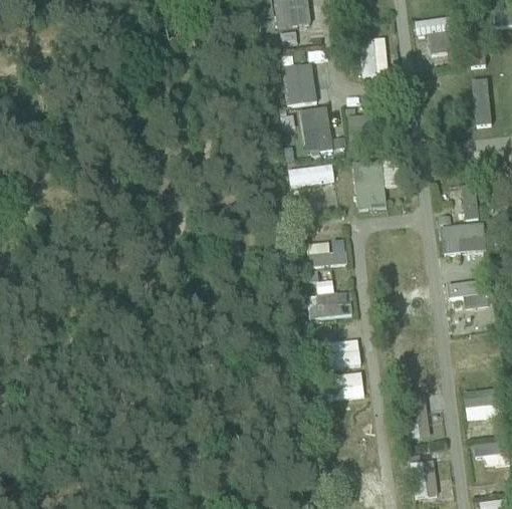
[(260,0),(261,18),(275,17),(276,25),(308,24),(306,0),(260,0)]
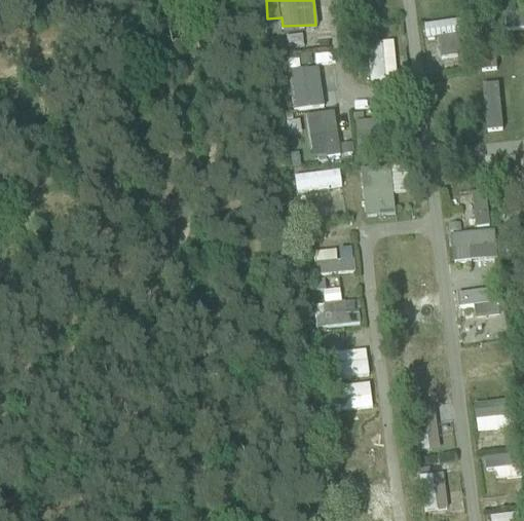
[(523,11),(506,12),(507,26),(523,25),(523,11)]
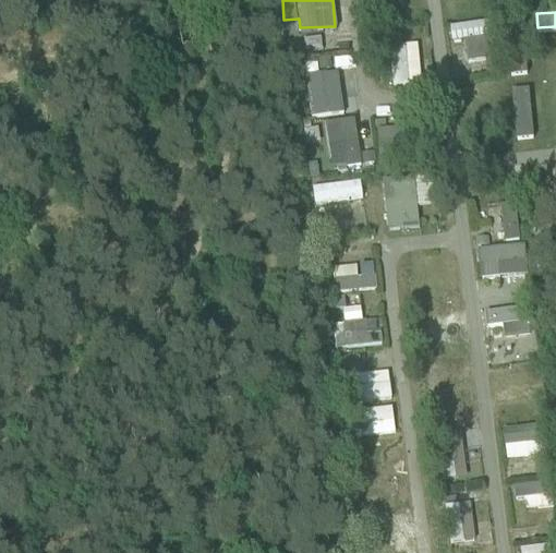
[(486,59),(485,20),(450,21),(452,61),(486,59)]
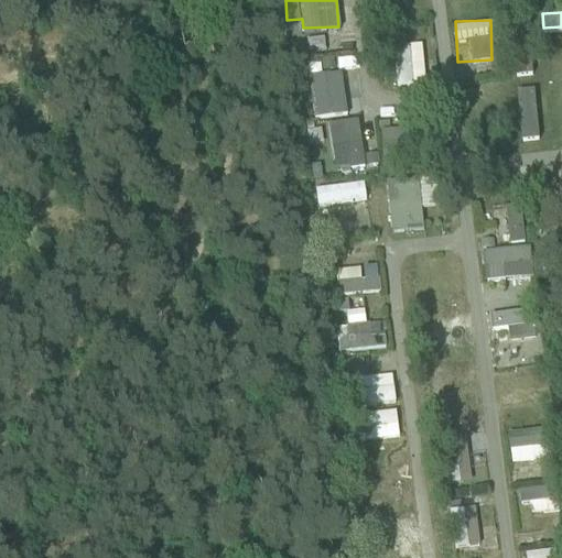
[(397,81),(425,79),(423,41),(395,43),(397,81)]
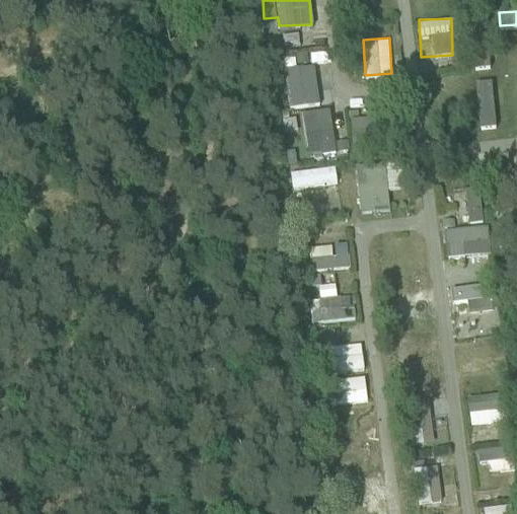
[(316,52),(287,53),(288,105),(317,104),(316,52)]
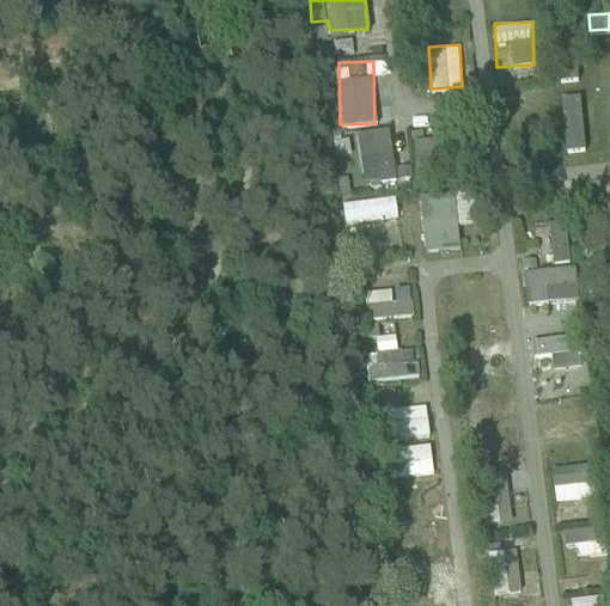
[(560,95),(562,151),(584,150),(581,95),(560,95)]
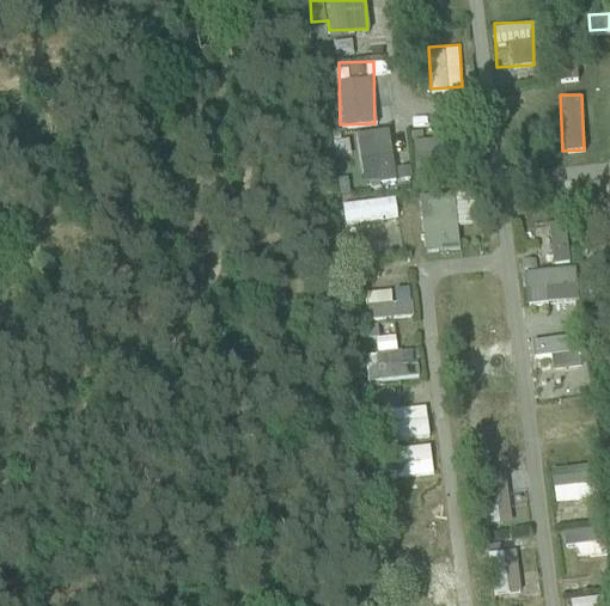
[(360,128),(361,178),(394,177),(391,127),(360,128)]
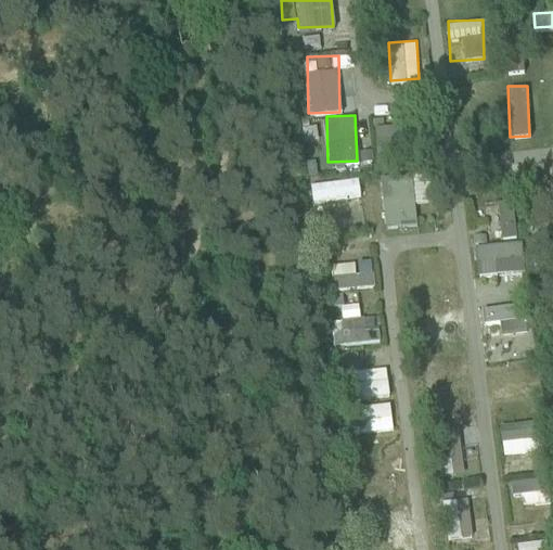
[(309,180),(310,200),(361,196),(360,177),(309,180)]
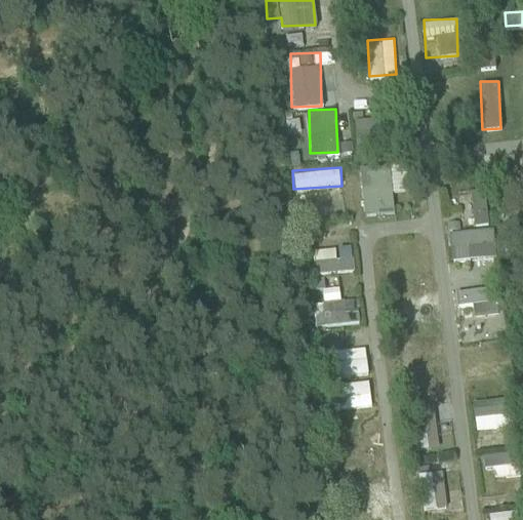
[(360,169),(362,212),(394,211),(392,167),(360,169)]
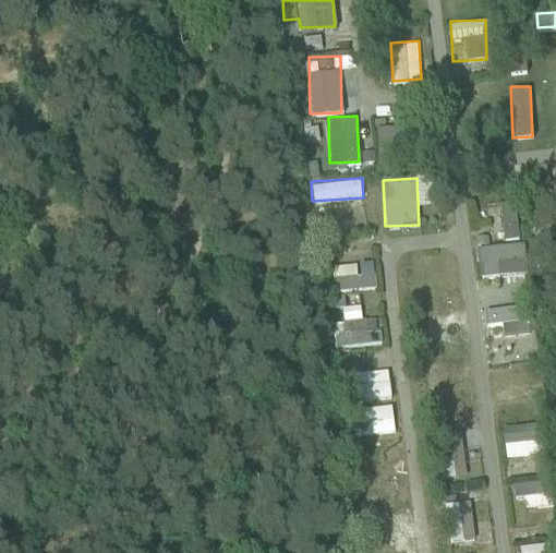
[(503,236),(518,237),(519,214),(504,213),(503,236)]
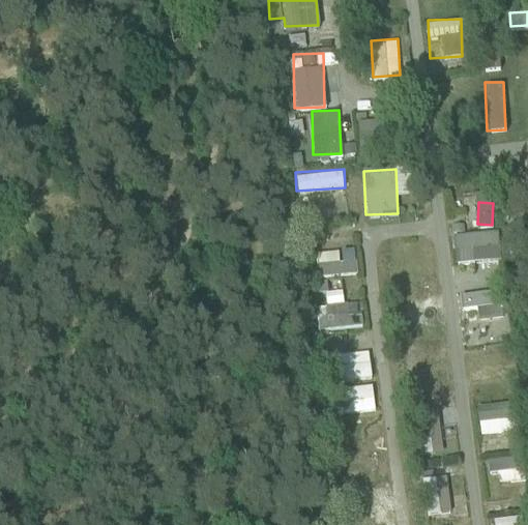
[(498,230),(457,231),(458,260),(499,258),(498,230)]
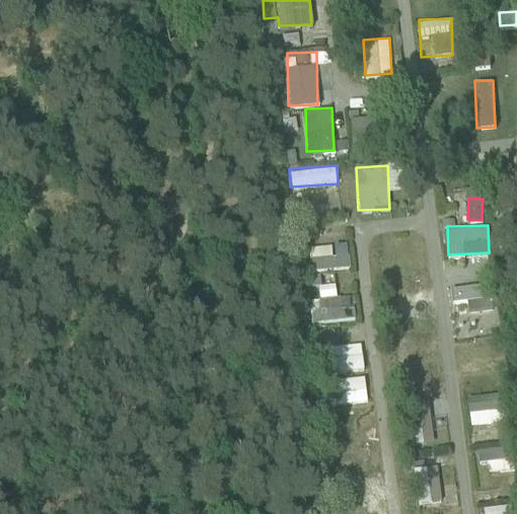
[(351,266),(350,241),(311,243),(313,269),(351,266)]
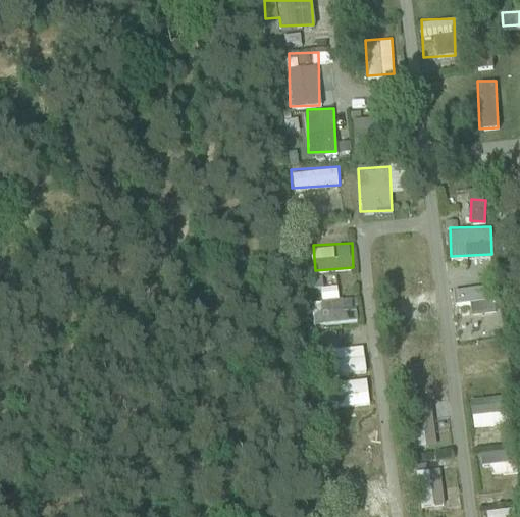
[(357,295),(339,296),(338,277),(322,277),(323,300),(312,300),(313,321),(358,319),(357,295)]
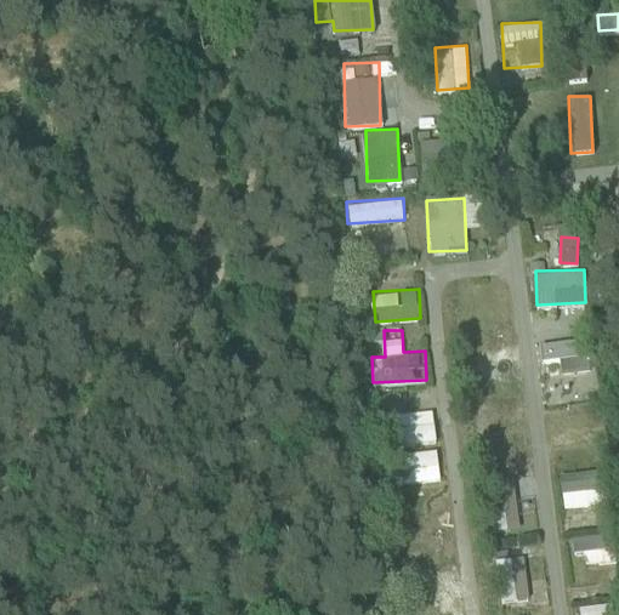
[(560,373),(580,373),(583,341),(544,339),(543,358),(561,358),(560,373)]
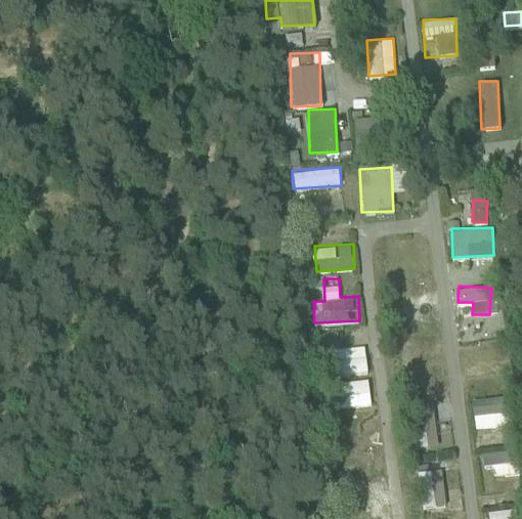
[(398,332),(412,330),(410,315),(396,317),(398,332)]
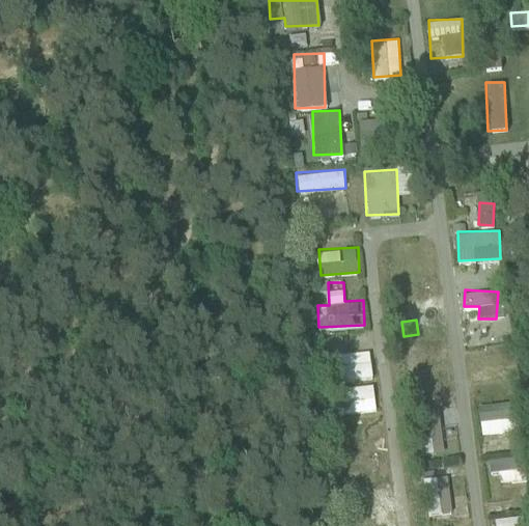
[(330,380),(372,378),(371,351),(329,352),(330,380)]
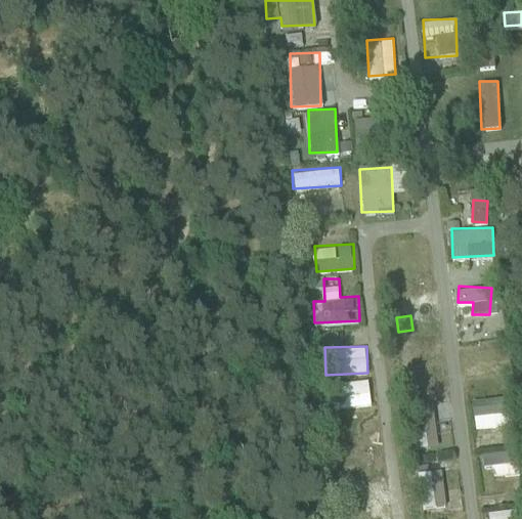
[(334,383),(338,407),(373,402),(368,377),(334,383)]
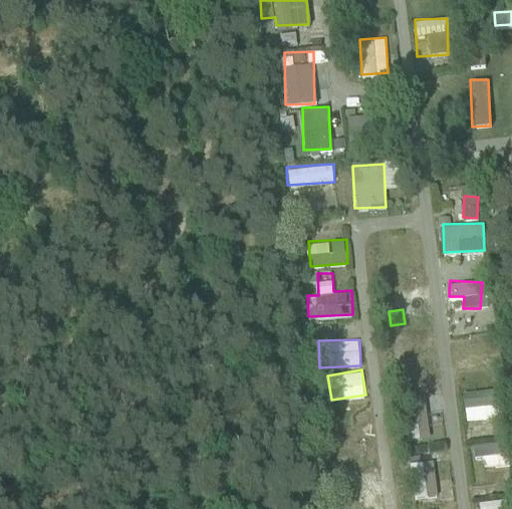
[(464,392),(465,422),(497,421),(497,404),(485,405),(485,391),(464,392)]
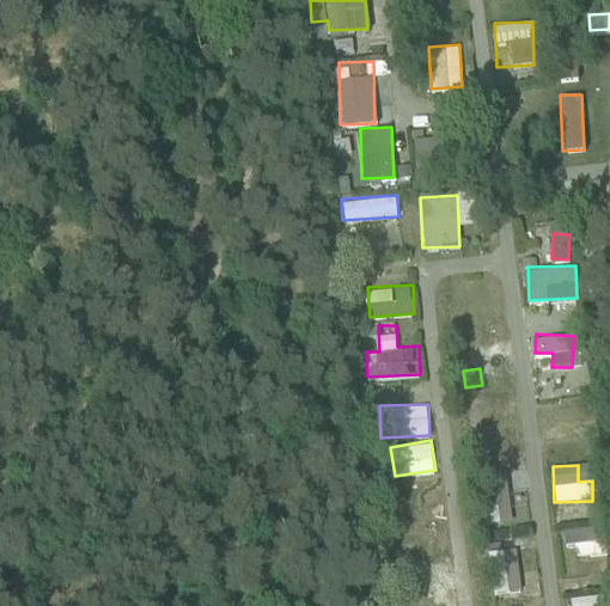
[(485,520),(510,519),(508,467),(482,469),(485,520)]
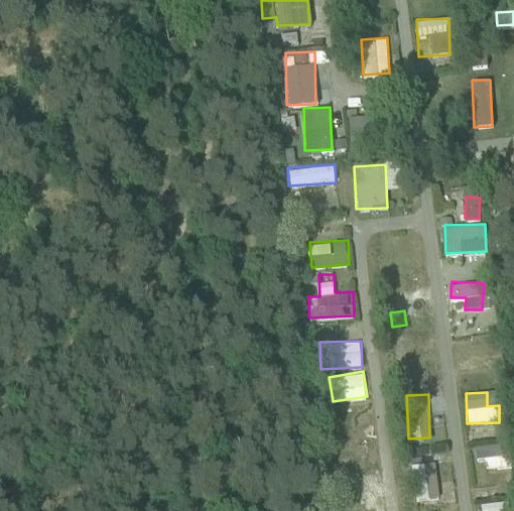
[(483,456),(486,469),(504,464),(497,440),(473,448),(475,458),(483,456)]
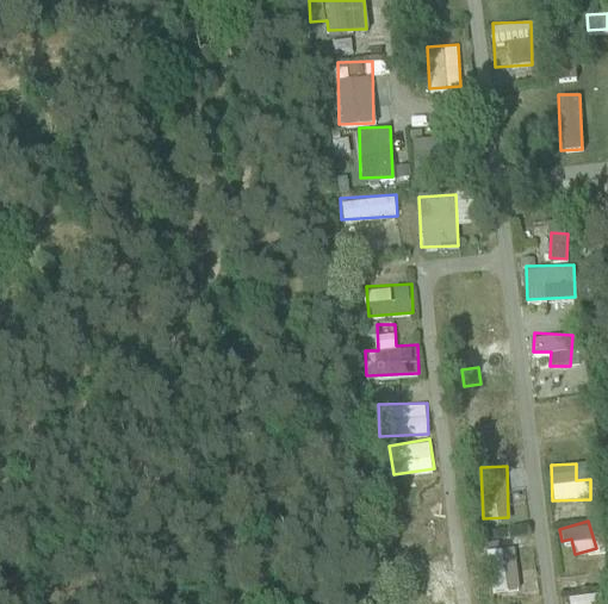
[(519,587),(517,545),(490,545),(491,587),(519,587)]
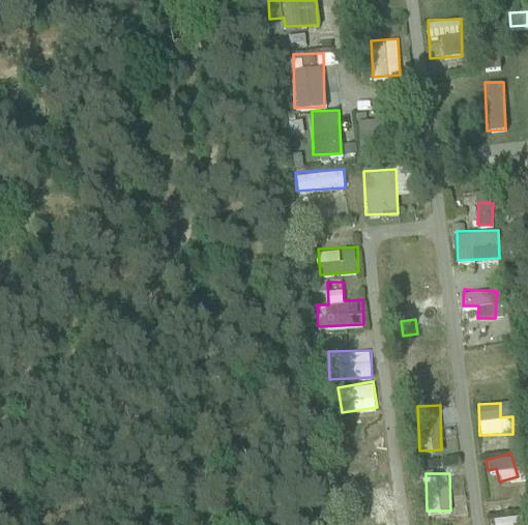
[(496,515),(496,524),(520,524),(521,516),(496,515)]
